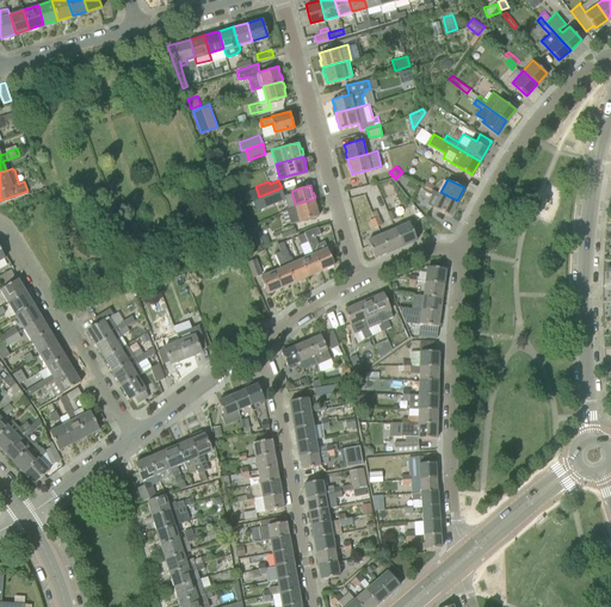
[(264,206),(285,197),(282,187),(259,197),(264,206)]
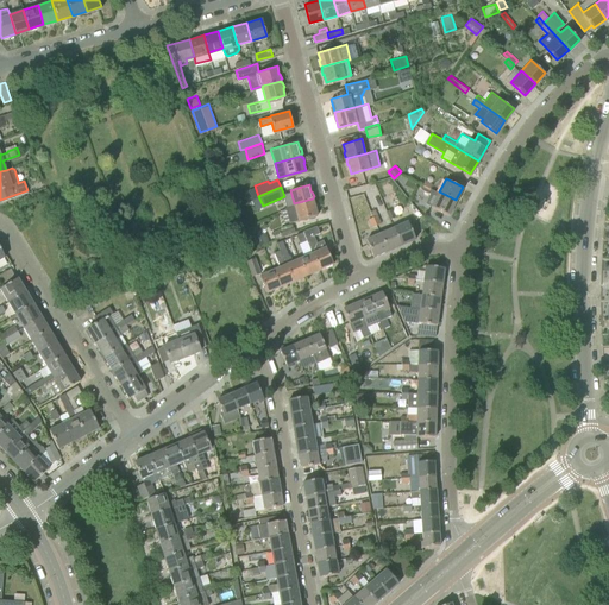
[(432,190),(426,202),(432,205),(432,206),(449,214),(456,200),(439,191),(438,194),(432,190)]
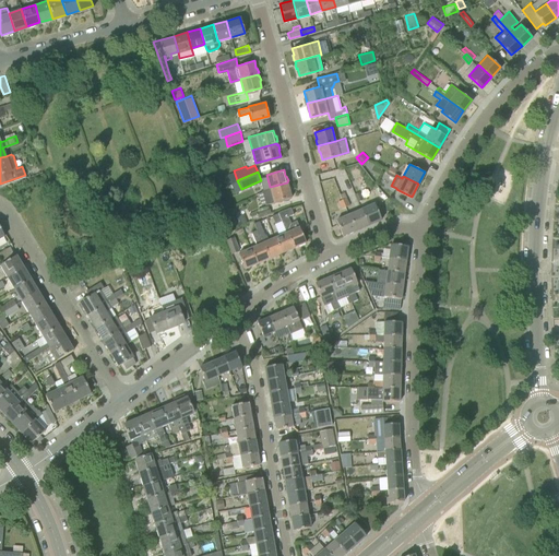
[(270,187),(270,188),(262,189),(266,203),(290,197),(289,190),(290,189),(289,185),(288,185),(287,182),(270,187)]
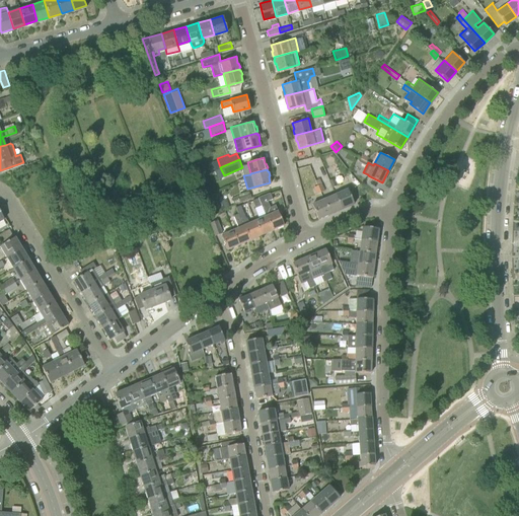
[(317,183),(320,190),(324,189),(319,176),(315,178),(317,183)]
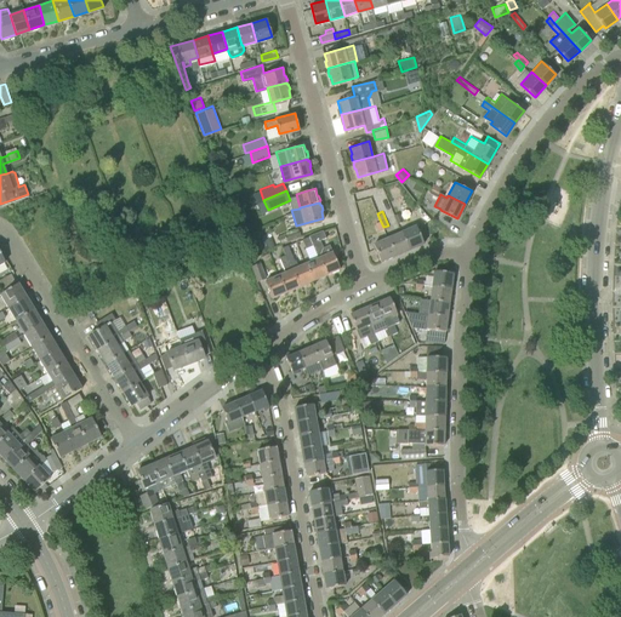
[(409,249),(423,243),(416,224),(402,230),(409,249)]
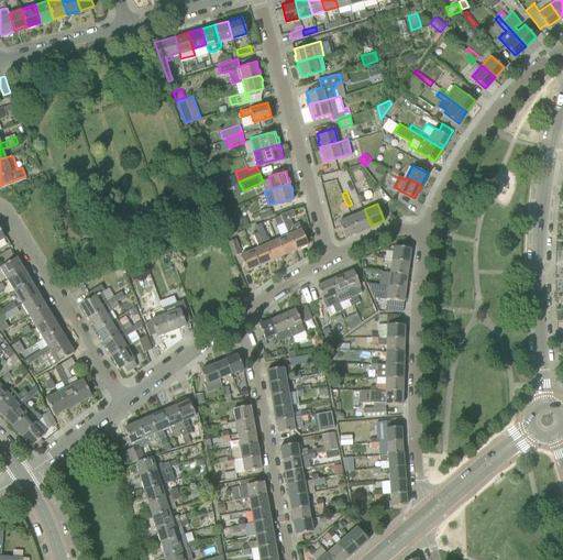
[(254,220),(273,212),(271,206),(252,213),(254,220)]
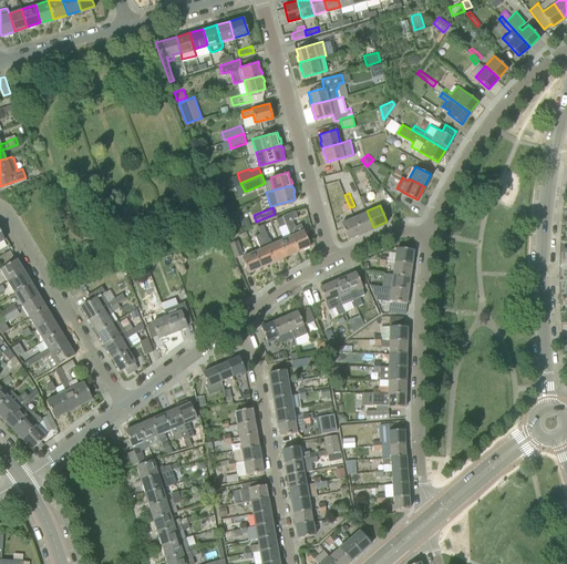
[(295,209),(282,215),(286,223),(290,235),(297,250),(310,245),(300,223),(295,225),(291,218),(298,216),(295,209)]
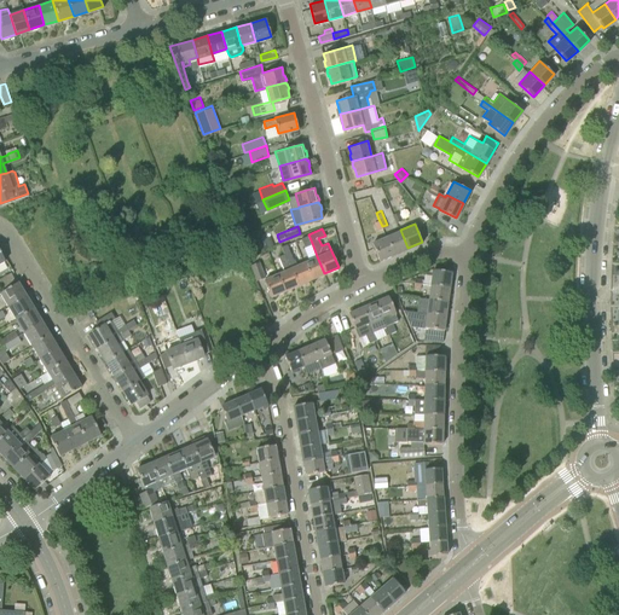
[(408,248),(400,230),(386,236),(394,254),(408,248)]
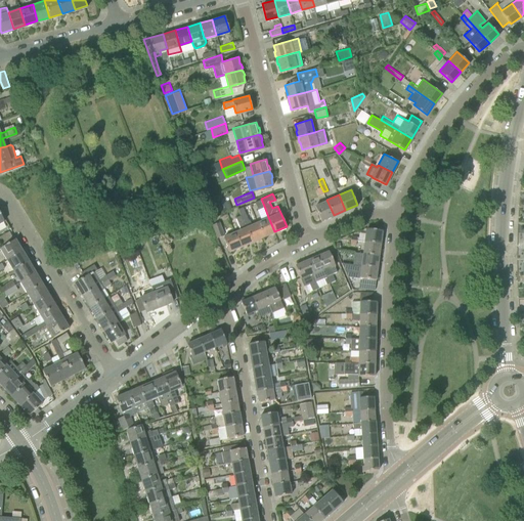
[(231,206),(229,199),(222,202),(225,209),(231,206)]
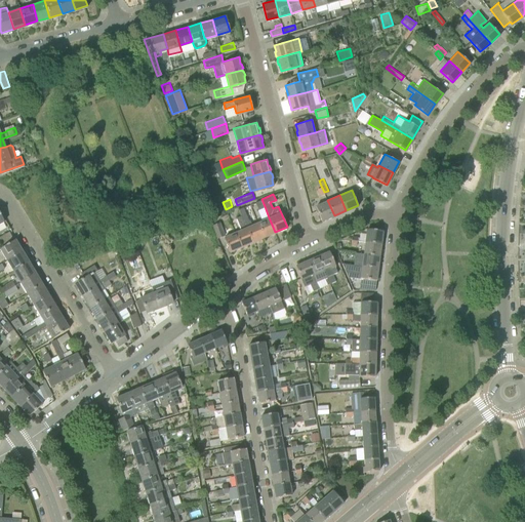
[(265,206),(261,199),(255,201),(258,208),(265,206)]
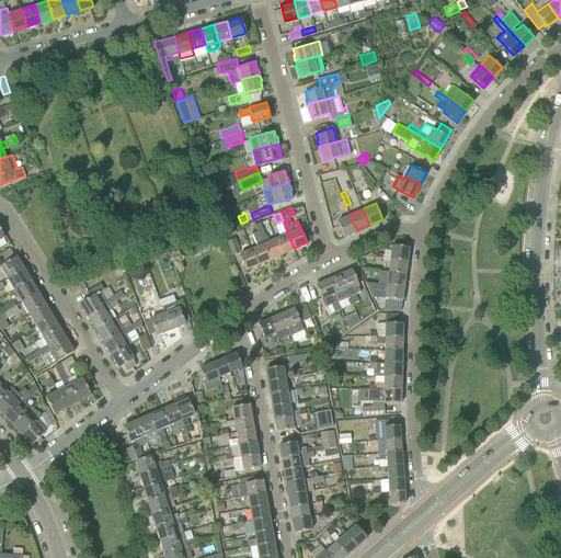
[(350,214),(338,219),(344,236),(357,230),(350,214)]
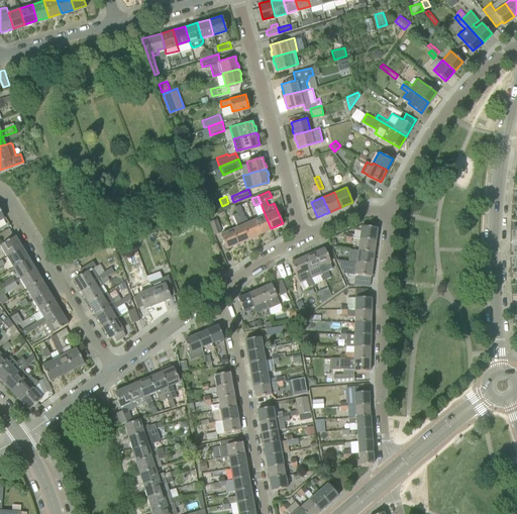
[(253,218),(248,221),(245,215),(240,205),(245,204),(244,201),(235,204),(237,211),(240,218),(248,237),(260,233),(253,218)]
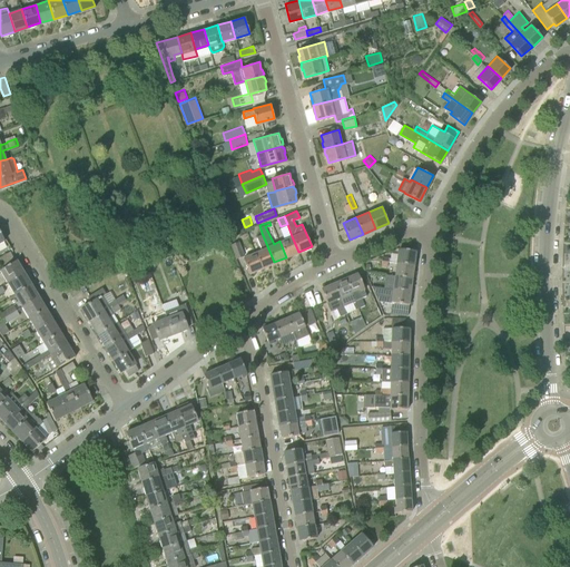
[(256,235),(262,248),(255,252),(262,267),(274,262),(265,241),(262,233),(256,235)]
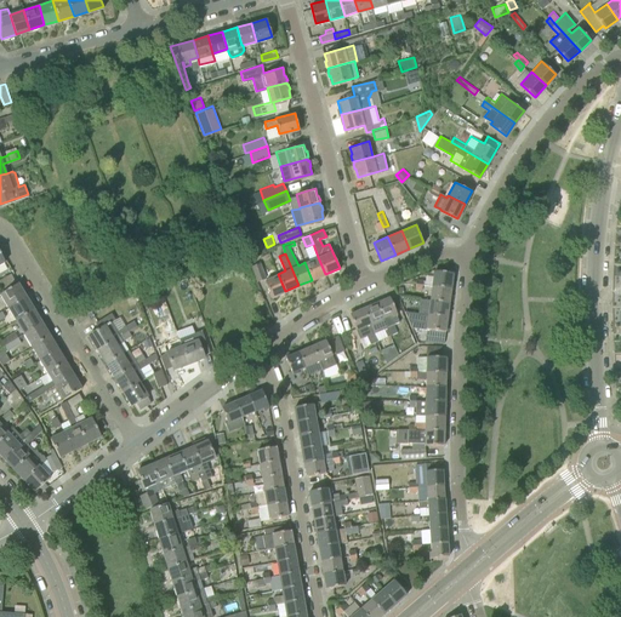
[(312,280),(325,274),(318,257),(305,262),(312,280)]
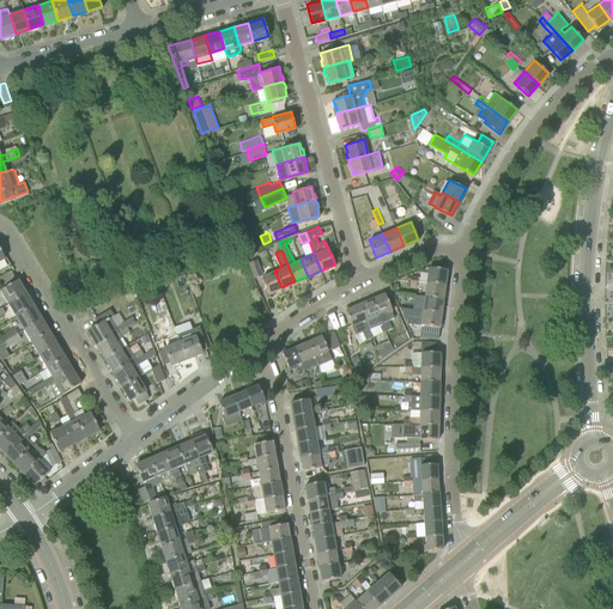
[(261,272),(256,257),(249,261),(254,275),(261,272)]
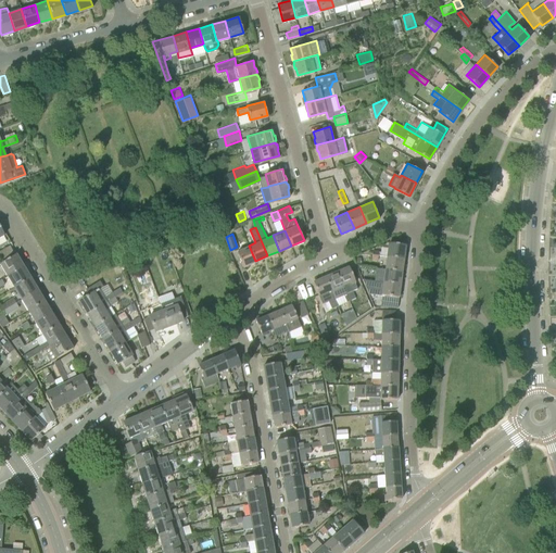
[(404,256),(405,243),(389,241),(387,254),(404,256)]
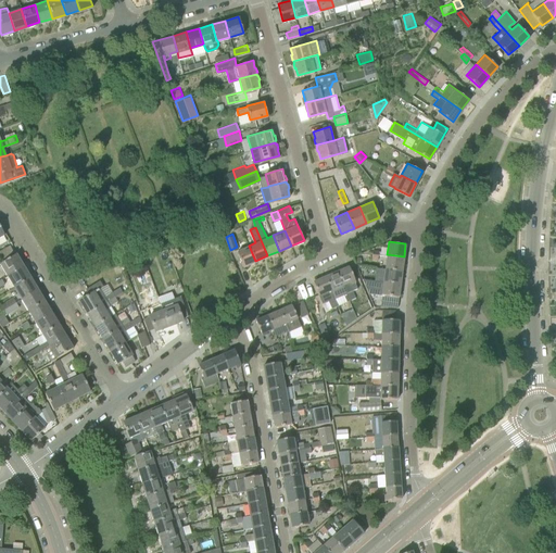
[(14,251),(11,244),(10,243),(0,248),(0,254),(1,258),(14,251)]
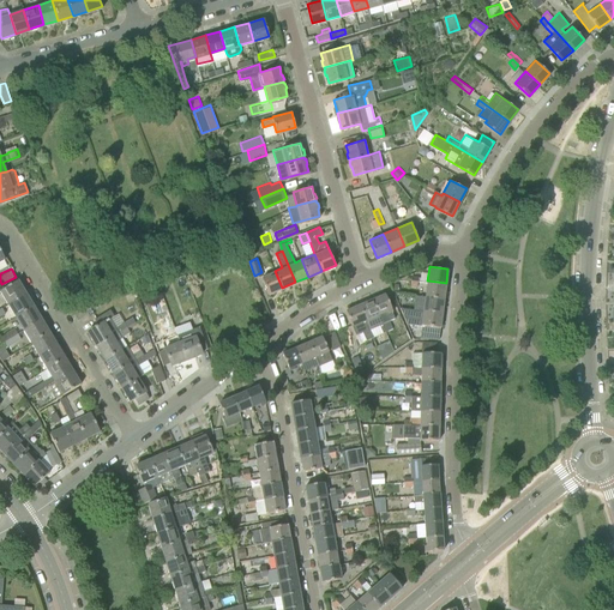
[(262,277),(269,294),(282,288),(275,271),(262,277)]
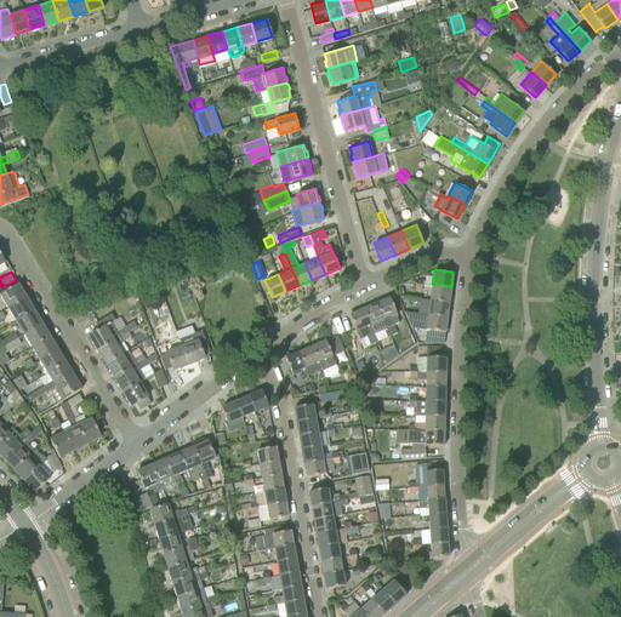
[(26,295),(18,281),(0,291),(9,306),(26,295)]
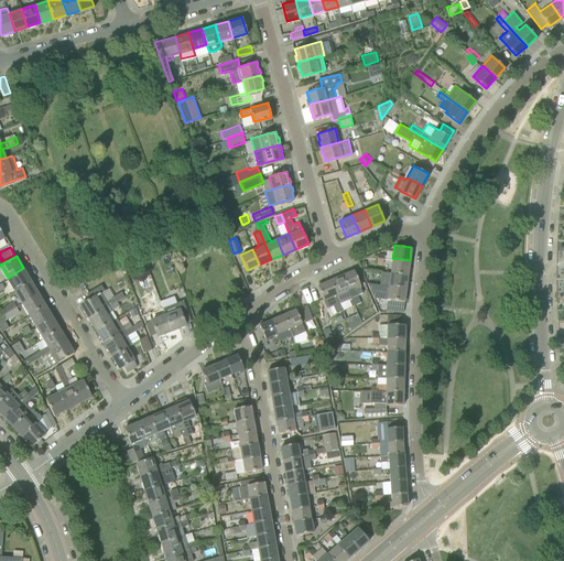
[(410,260),(392,258),(392,262),(391,271),(408,273),(410,260)]
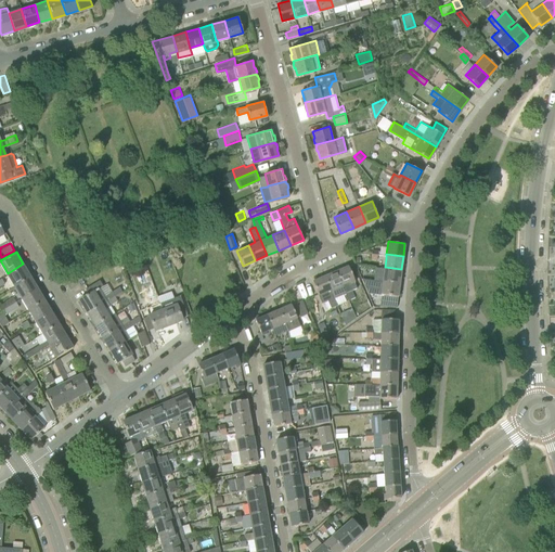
[(15,285),(30,276),(23,264),(8,273),(15,285)]
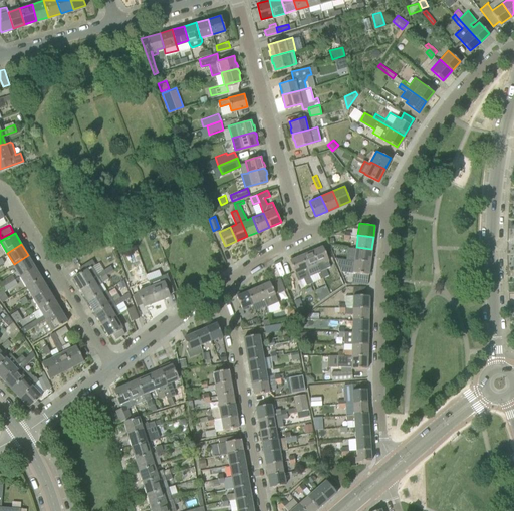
[(330,265),(322,245),(311,250),(317,262),(320,269),(324,268),(330,265)]
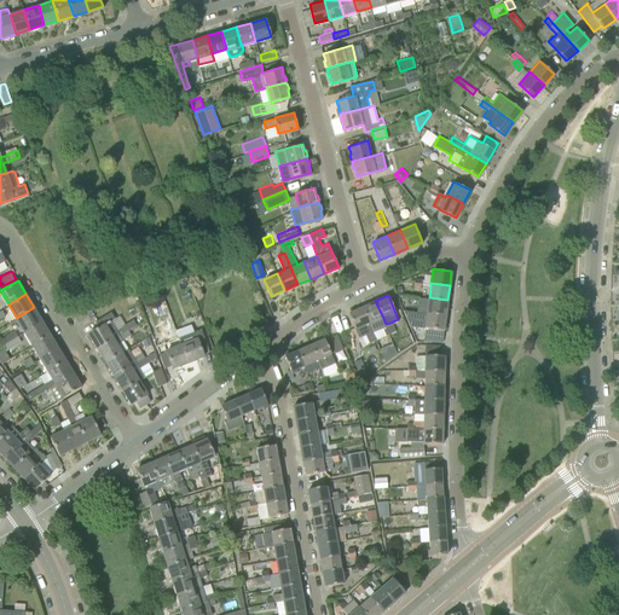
[(429,297),(428,307),(418,306),(418,305),(411,303),(411,309),(446,314),(447,300),(429,297)]
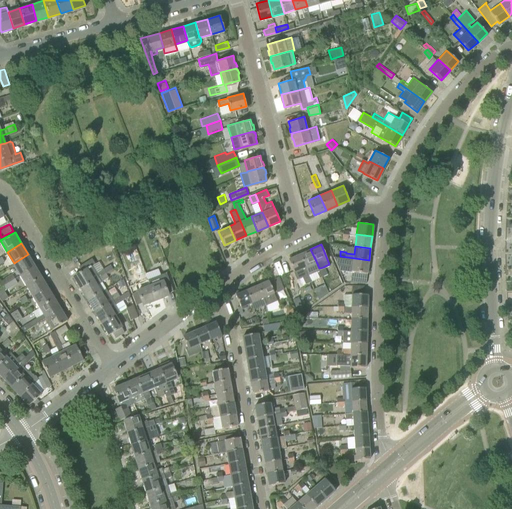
[(319,268),(316,261),(310,249),(299,253),(311,280),(322,275),(319,268)]
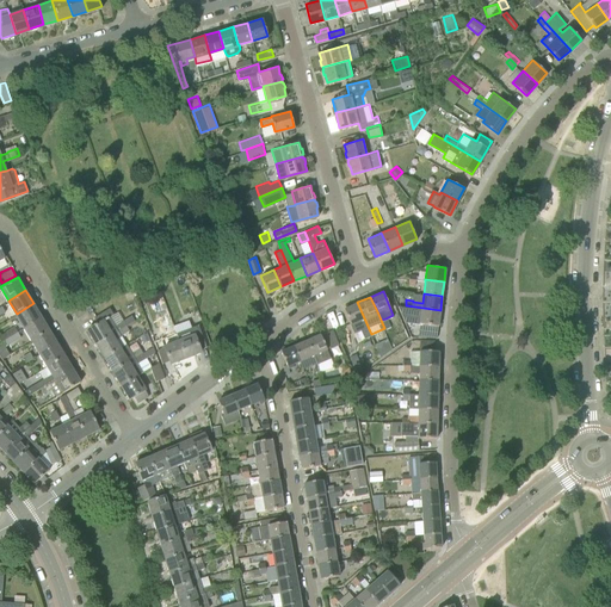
[(364,336),(366,335),(371,334),(357,302),(344,308),(351,323),(355,332),(360,328),(364,336)]
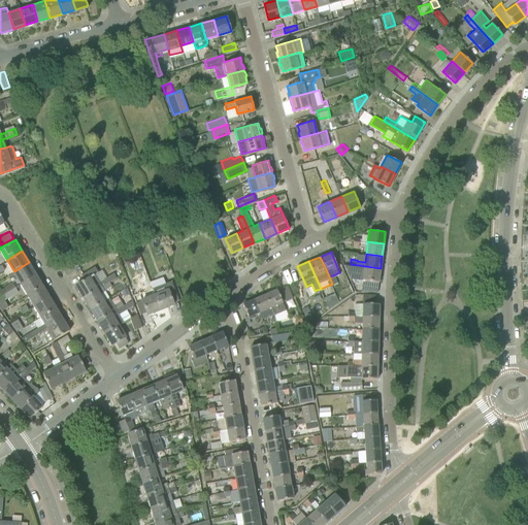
[(18,277),(21,282),(35,273),(29,262),(14,271),(18,277)]
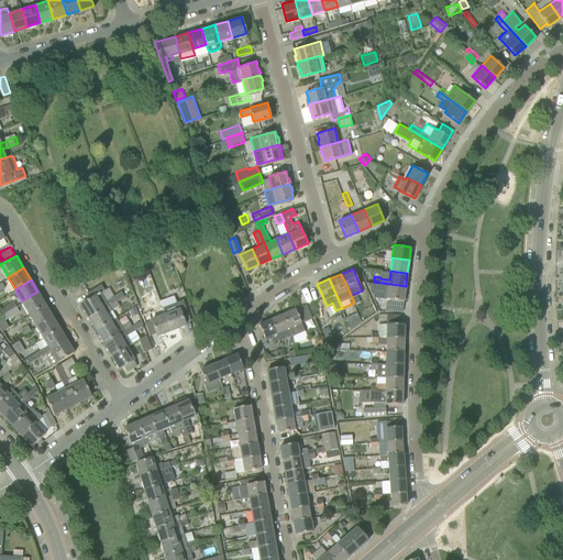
[(370,286),(373,287),(379,287),(378,288),(388,289),(387,297),(404,299),(406,286),(374,282),(367,282),(370,286)]
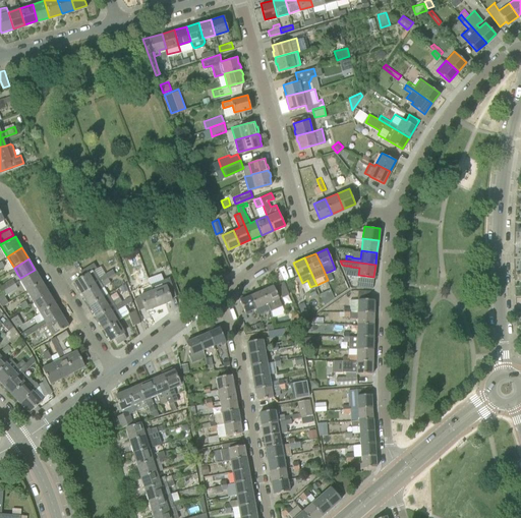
[(99,276),(95,269),(97,267),(94,262),(79,270),(83,275),(74,280),(81,292),(108,277),(115,272),(112,268),(105,272),(99,276)]
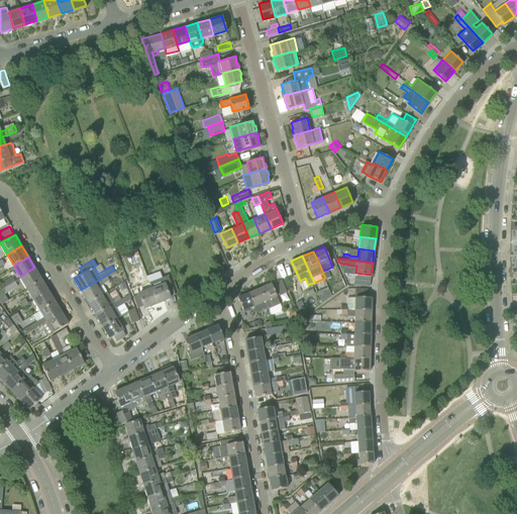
[(41,278),(34,268),(20,276),(27,287),(41,278)]
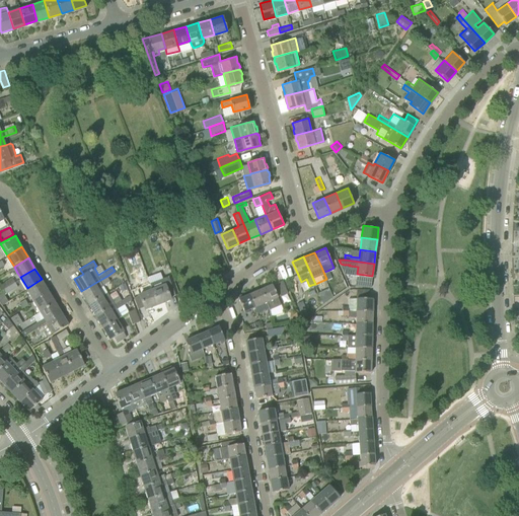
[(3,288),(8,285),(15,281),(12,276),(0,283),(0,287),(1,289),(3,288)]
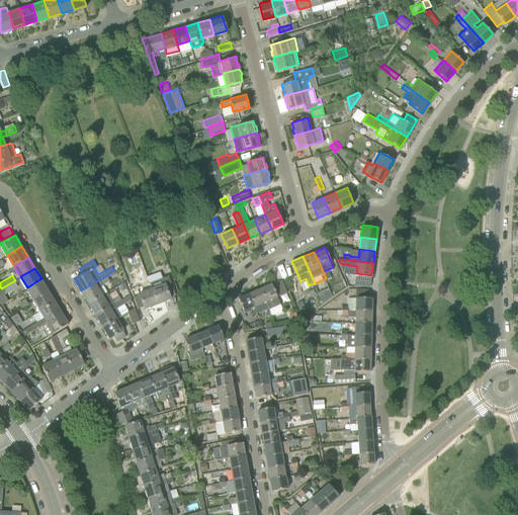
[(107,275),(81,290),(88,302),(101,294),(101,293),(97,287),(109,279),(107,275)]
